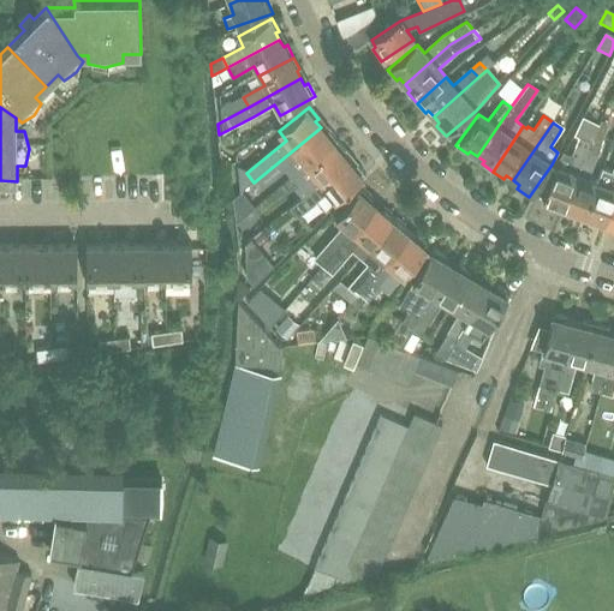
[(292,179),(338,142),(328,131),(326,133),(321,127),(254,183),(261,191),(286,171),(292,179)]
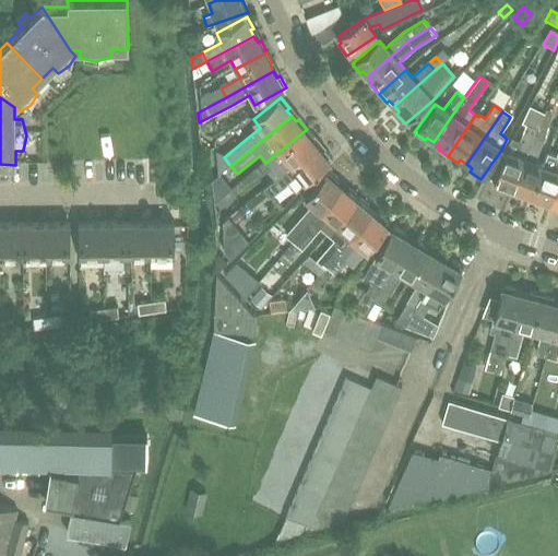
[(533,139),(538,128),(526,123),(520,142),(512,140),(506,152),(493,185),(505,190),(506,187),(512,189),(533,139)]
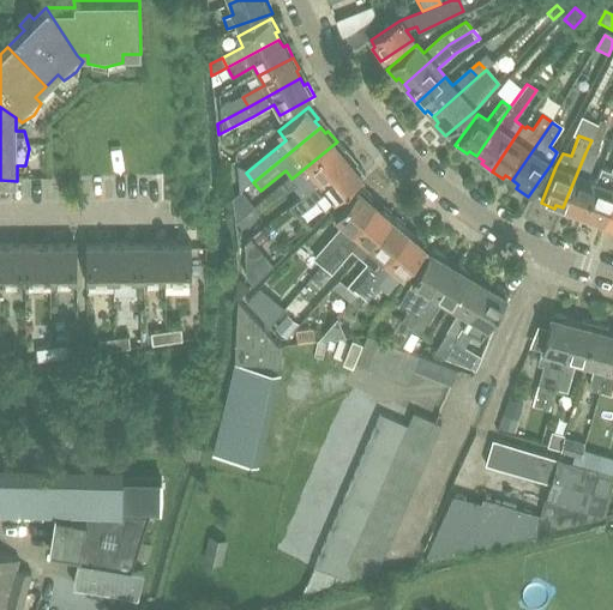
[(587,179),(595,157),(600,144),(592,140),(586,152),(563,207),(571,211),(570,215),(582,219),(596,183),(587,179)]
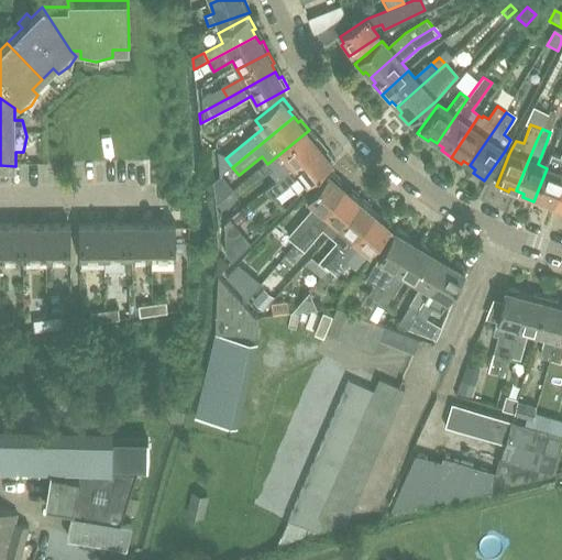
[(276,182),(318,147),(313,142),(317,140),(309,130),(267,164),(274,171),(270,174),(276,182)]
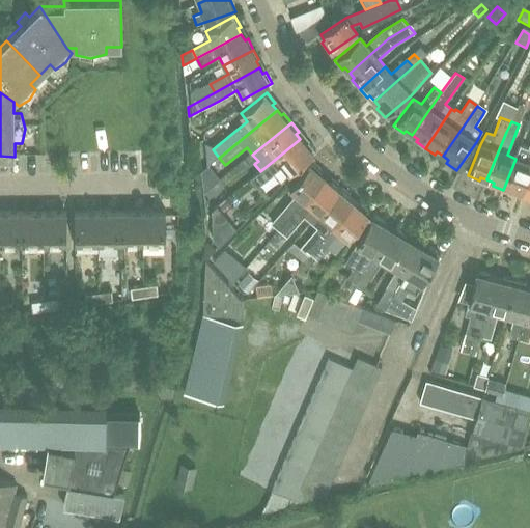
[(253,190),(267,179),(283,166),(289,173),(315,153),(307,143),(305,145),(300,139),(260,171),(247,183),(253,190)]
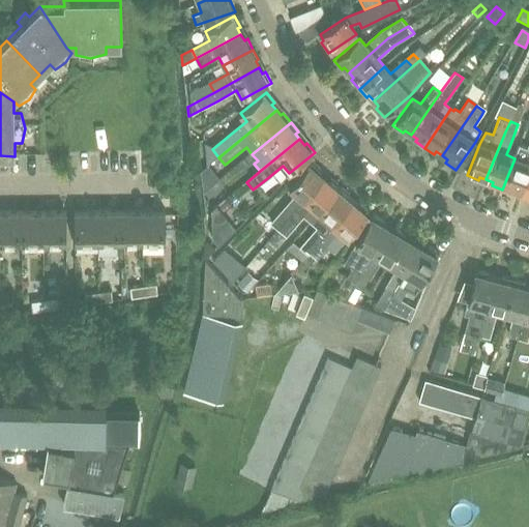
[(528,172),(528,146),(523,162),(515,158),(502,189),(513,194),(515,191),(521,194),(528,172)]
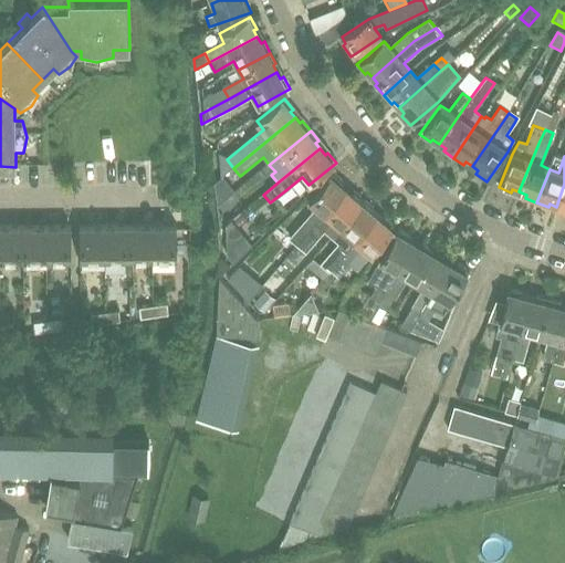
[(311,232),(347,190),(341,186),(343,184),(333,175),(309,201),(317,208),(288,242),(296,249),(311,232)]
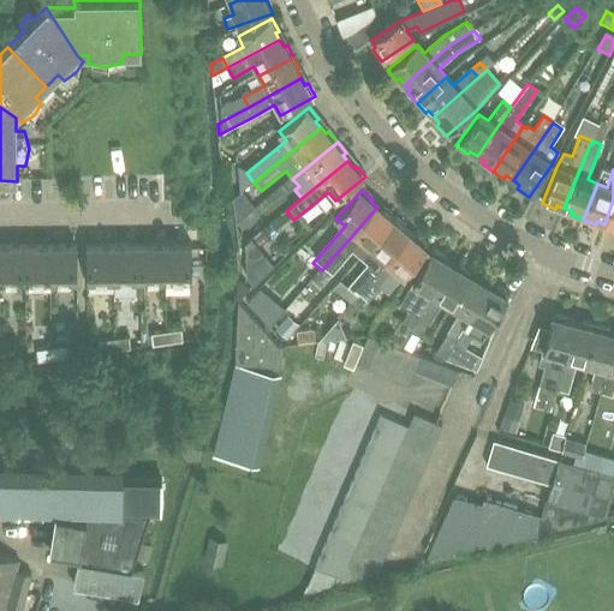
[(361,258),(395,219),(385,210),(382,213),(377,207),(338,252),(322,270),(331,279),(353,251),(361,258)]
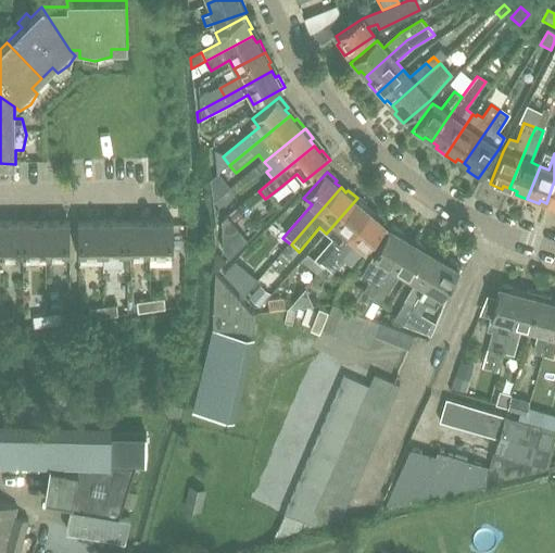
[(315,262),(323,268),(325,266),(370,213),(364,209),(366,205),(357,198),(326,234),(333,240),(315,262)]
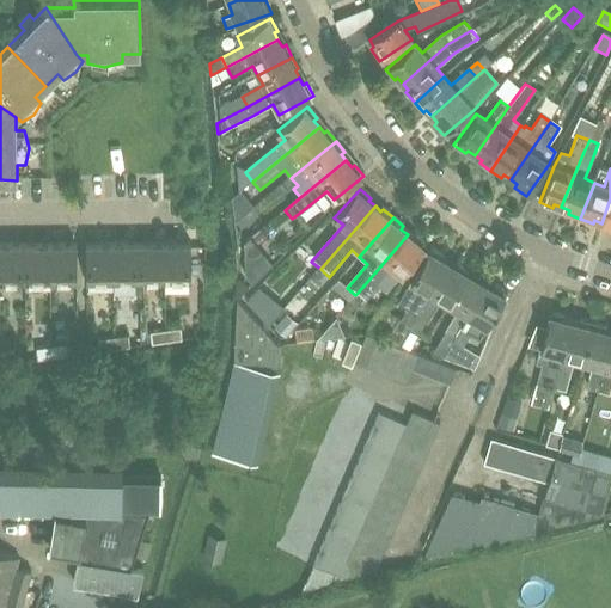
[(356,312),(389,274),(398,281),(427,247),(416,238),(414,240),(408,234),(358,293),(355,295),(347,305),(356,312)]
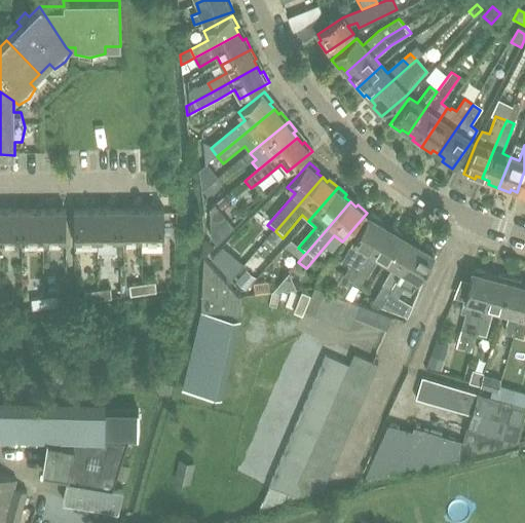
[(119,247),(142,246),(141,211),(118,212),(119,247)]
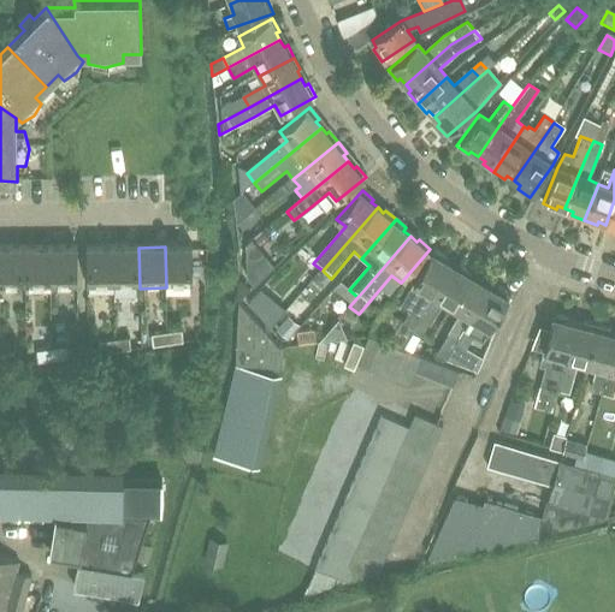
[(165,247),(166,287),(191,287),(191,247),(165,247)]
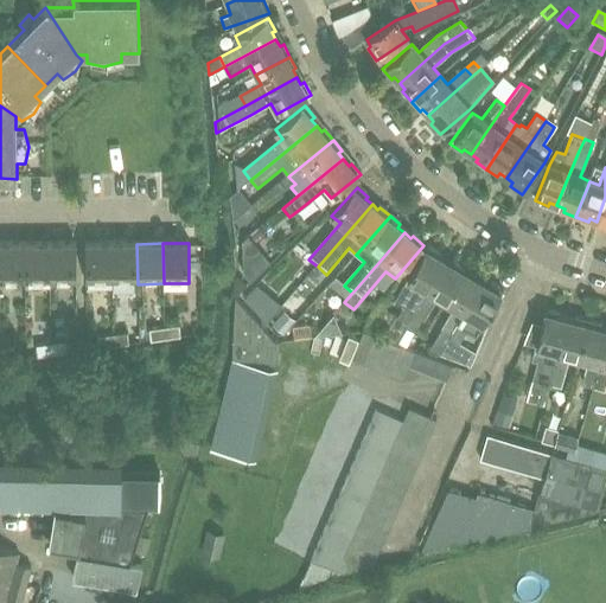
[(50,245),(50,284),(76,284),(76,244),(50,245)]
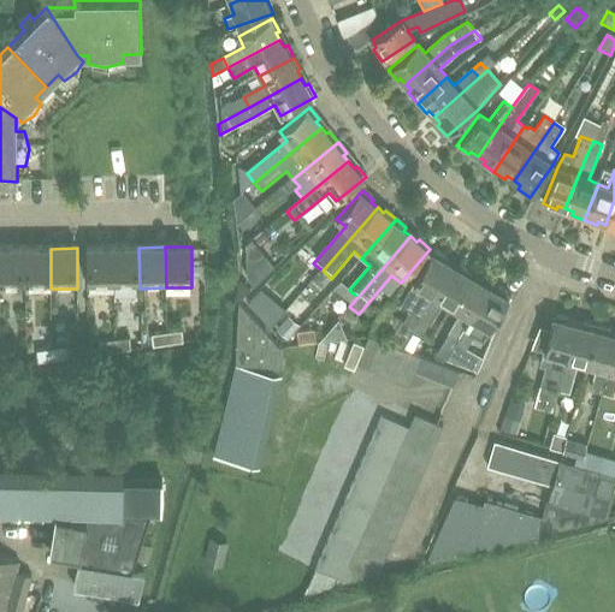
[(87,289),(113,289),(112,248),(87,248),(87,289)]
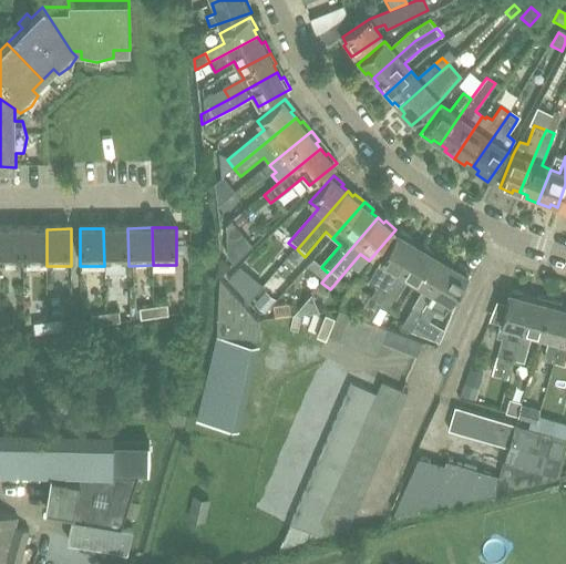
[(104,266),(129,266),(127,228),(103,228),(104,266)]
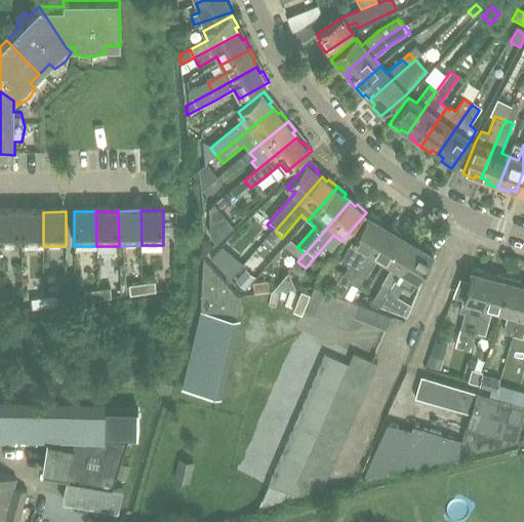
[(0,246),(21,247),(21,212),(0,212),(0,246)]
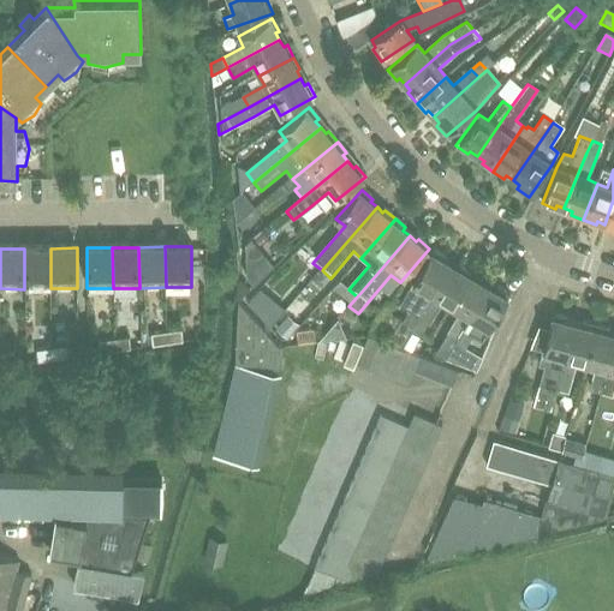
[(24,289),(51,288),(51,249),(24,249),(24,289)]
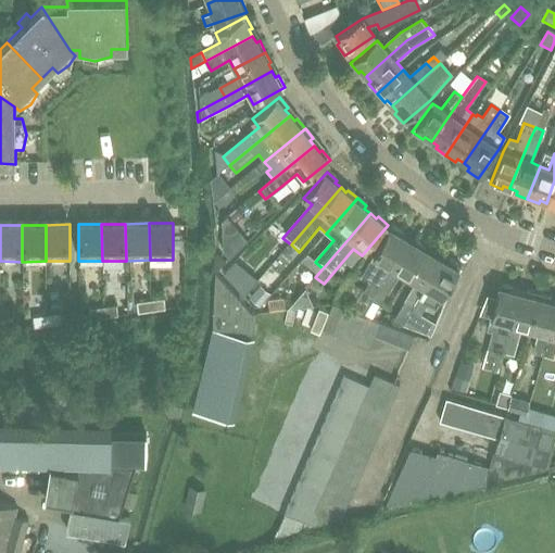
[(362,316),(371,301),(406,240),(400,237),(402,234),(391,227),(361,278),(370,283),(363,296),(353,313),(362,316)]
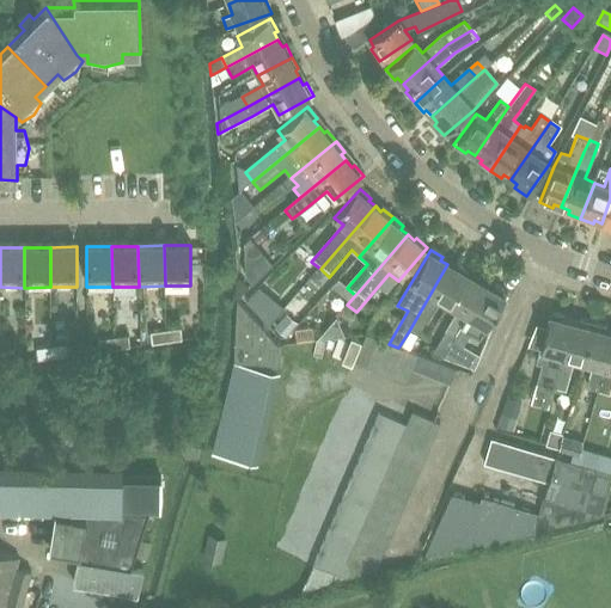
[(273,269),(266,259),(244,277),(251,286),(273,269)]
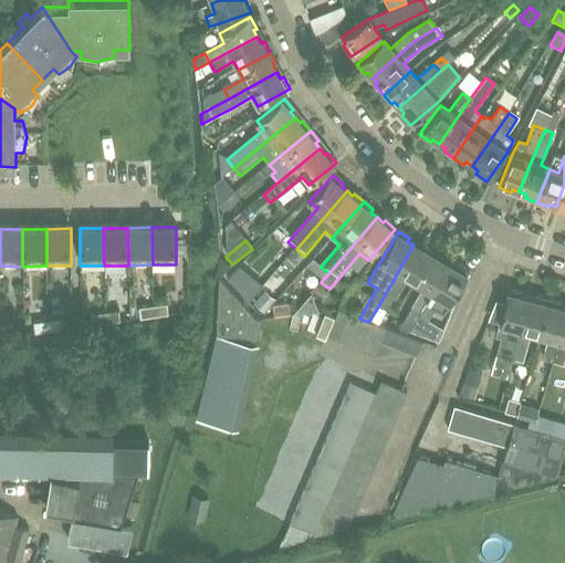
[(415,283),(433,252),(422,246),(420,249),(414,244),(378,306),(386,311),(406,278),(415,283)]
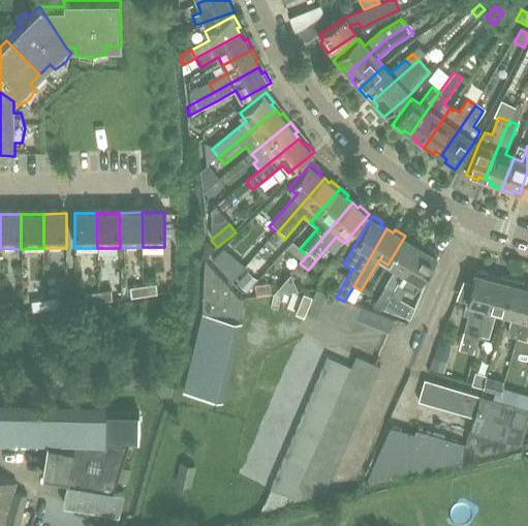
[(385,305),(391,296),(420,248),(413,244),(414,241),(405,236),(387,265),(396,269),(377,300),(385,305)]
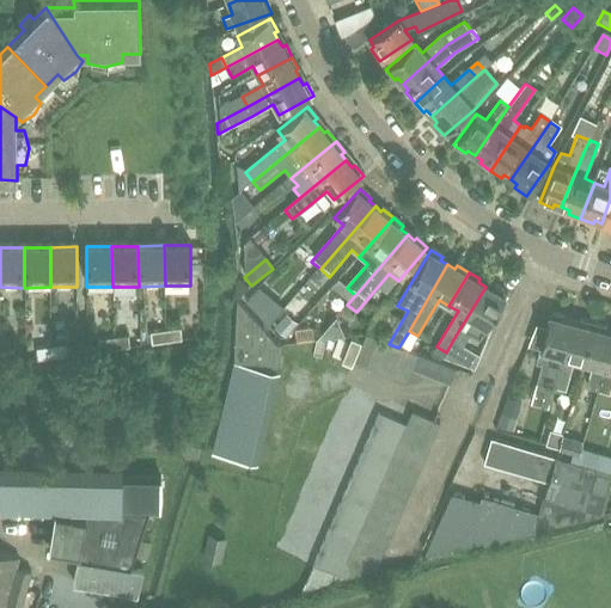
[(480,341),(488,329),(507,295),(494,287),(493,290),(486,287),(452,342),(462,348),(470,335),(480,341)]
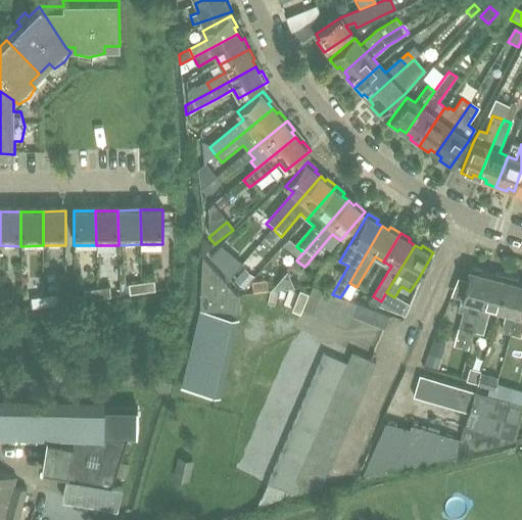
[(208,258),(211,263),(225,251),(220,247),(208,258)]
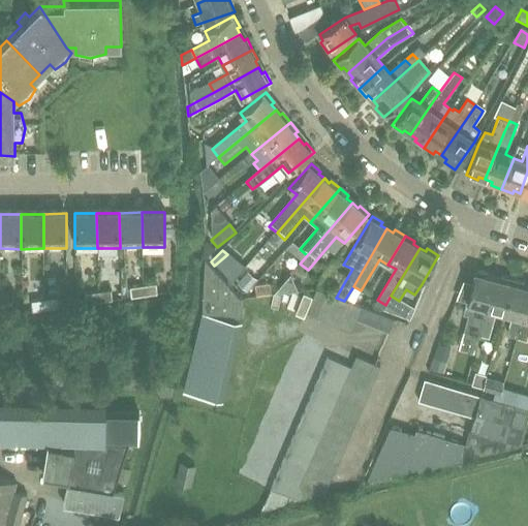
[(239,301),(205,260),(202,310),(238,318),(242,301),(239,301)]
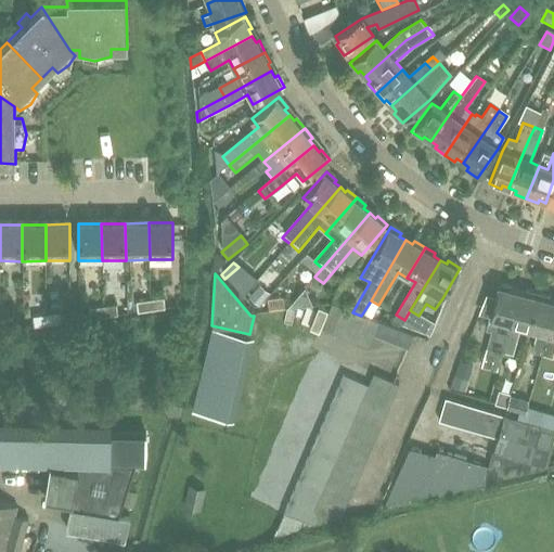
[(494,373),(500,352),(518,294),(511,292),(511,287),(499,284),(486,331),(495,334),(490,352),(485,351),(480,369),(494,373)]
